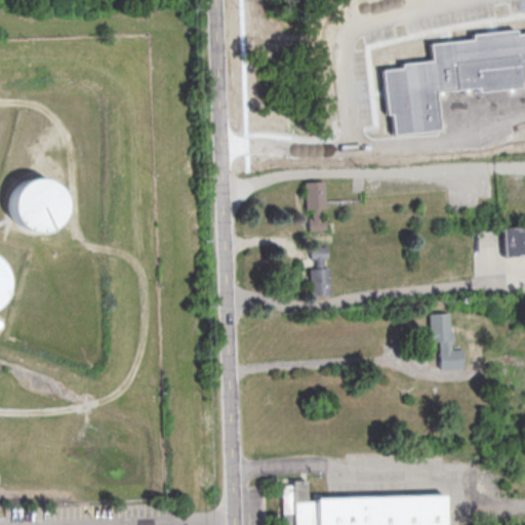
[(524,81),(524,30),(471,34),(472,39),(429,42),(430,59),(400,62),(400,68),(382,69),(385,115),(391,114),(392,132),(438,129),(436,90),(477,87),(477,90),(520,87),(520,82),(524,81)]
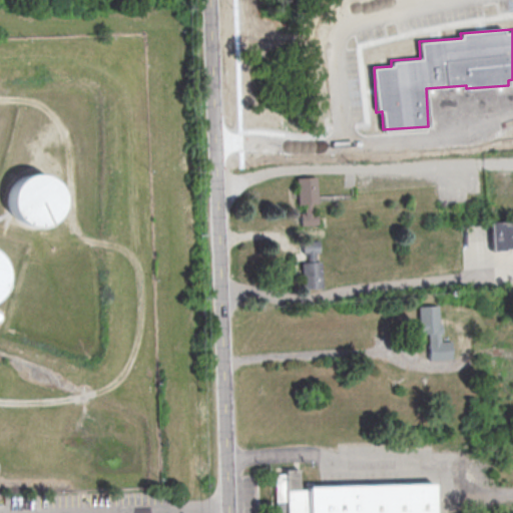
[(12,223),(59,222),(59,175),(12,176),(12,223)]
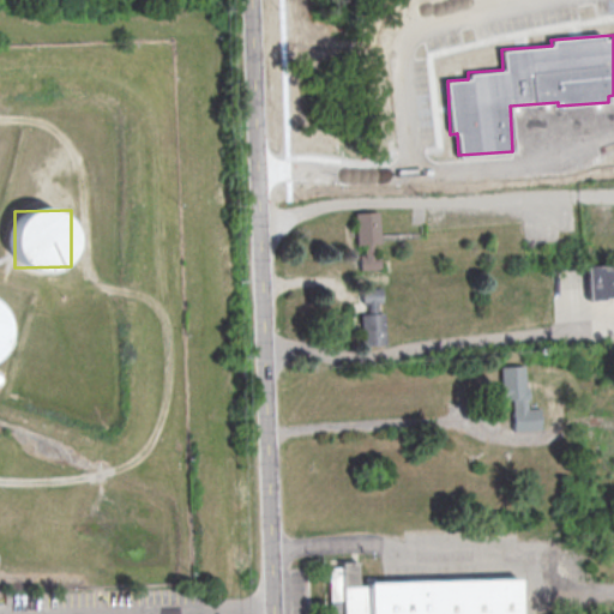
[(355,215),(379,214),(381,246),(374,247),(375,256),(380,256),(381,271),(361,272),(360,257),(366,257),(365,247),(357,247),(355,215)]
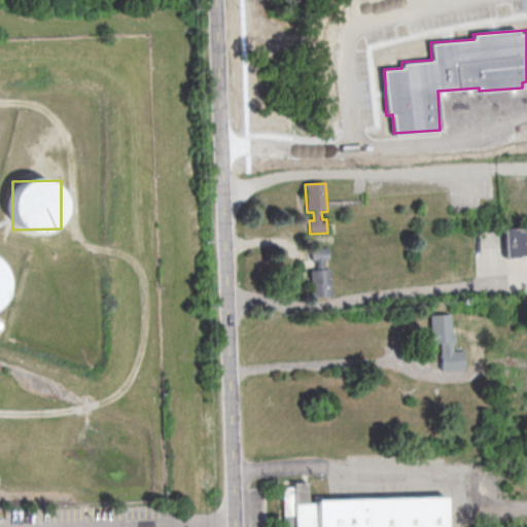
[(503,230),(526,227),(526,259),(506,261),(503,230)]
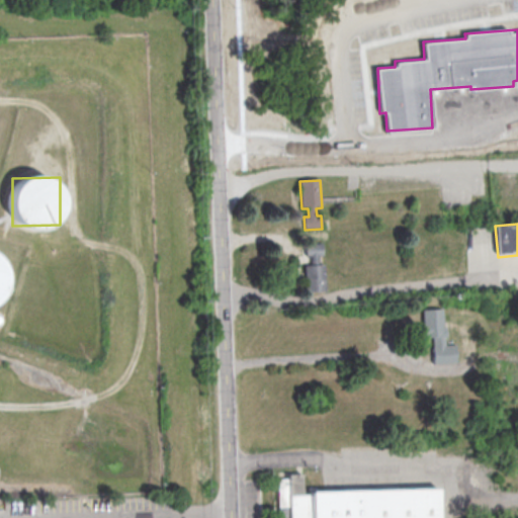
[(307,294),(327,293),(325,265),(319,265),(319,258),(323,258),(322,245),(305,246),(306,258),(311,258),(311,266),(305,267),(307,294)]
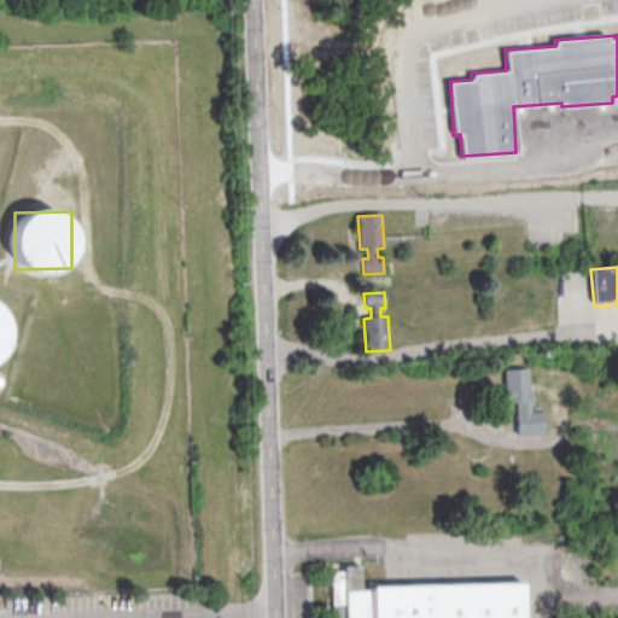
[(503,371),(529,369),(530,391),(531,391),(532,403),(531,403),(531,414),(543,414),(544,435),(518,436),(517,425),(517,406),(506,407),(503,371)]
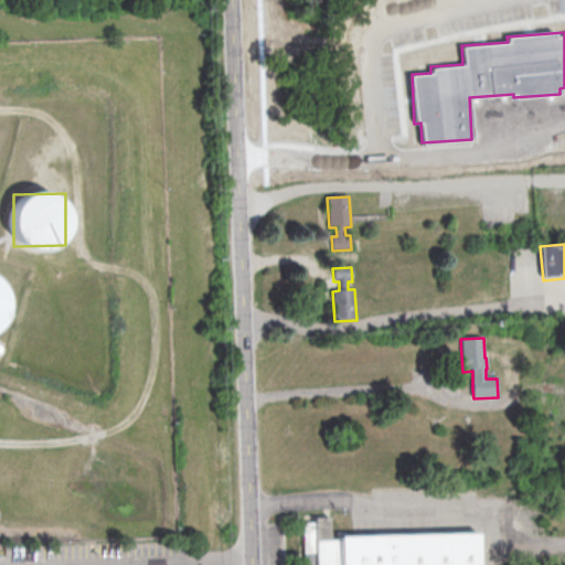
[(337,536),(479,532),(479,564),(304,564),(302,524),(315,524),(315,519),(330,518),(330,540),(337,540),(337,536)]
